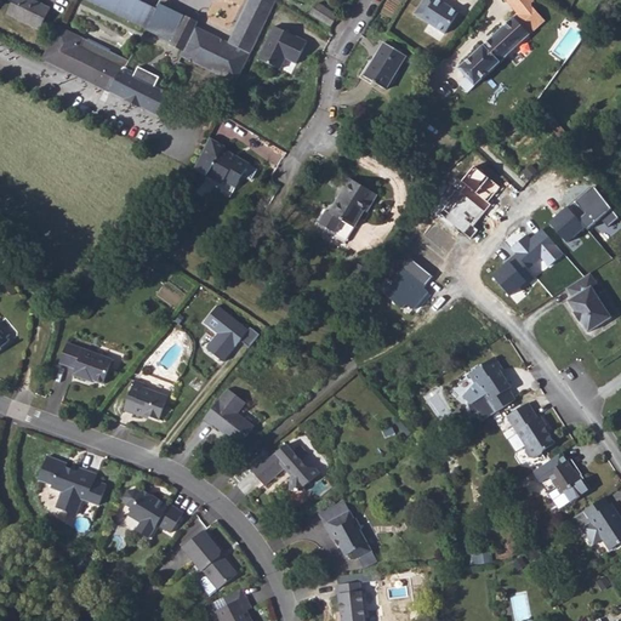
[(50,10),(30,0),(18,0),(11,16),(33,27),(34,24),(40,28),(50,10)]
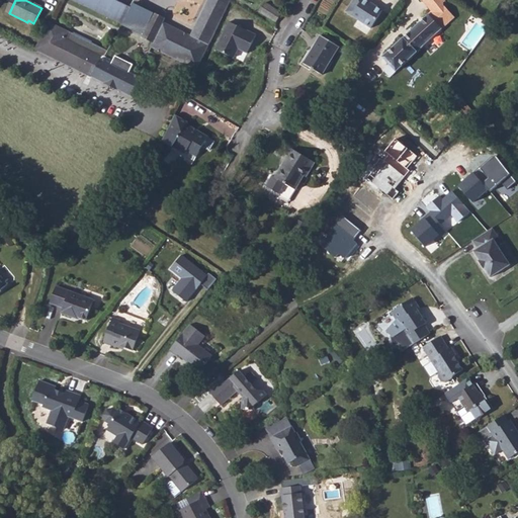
[(71,0),(149,37),(159,16),(138,5),(135,10),(113,0),(71,0)]
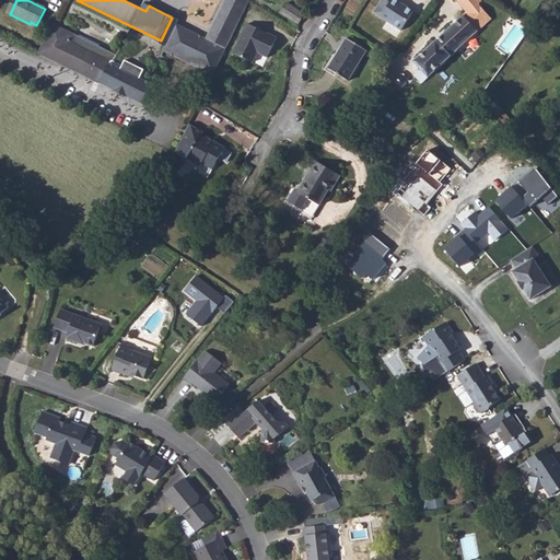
[(223,67),(245,22),(254,4),(254,3),(248,0),(225,0),(209,42),(179,26),(170,46),(170,54),(216,77),(223,67)]
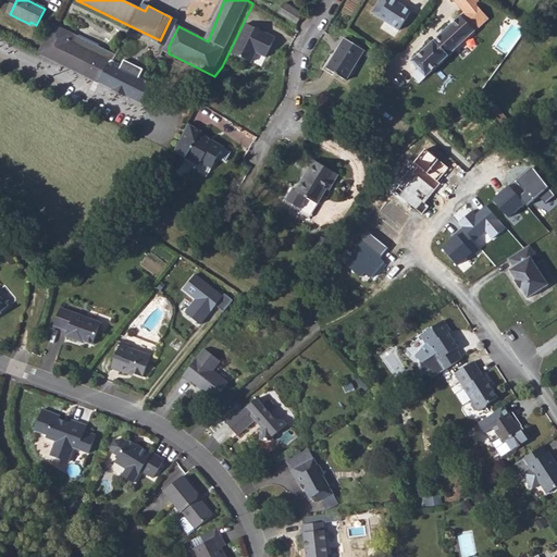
[(391,0),(384,11),(379,8),(375,13),(399,29),(411,12),(400,3),(395,0),(391,0)]
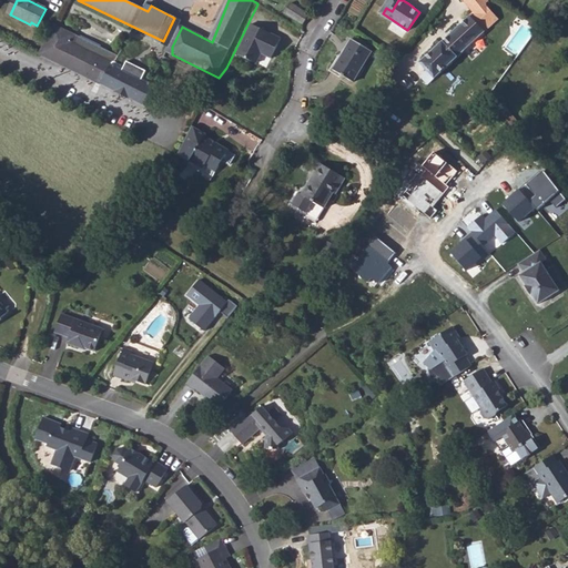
[(391,0),(386,8),(392,11),(398,0),(391,0)]
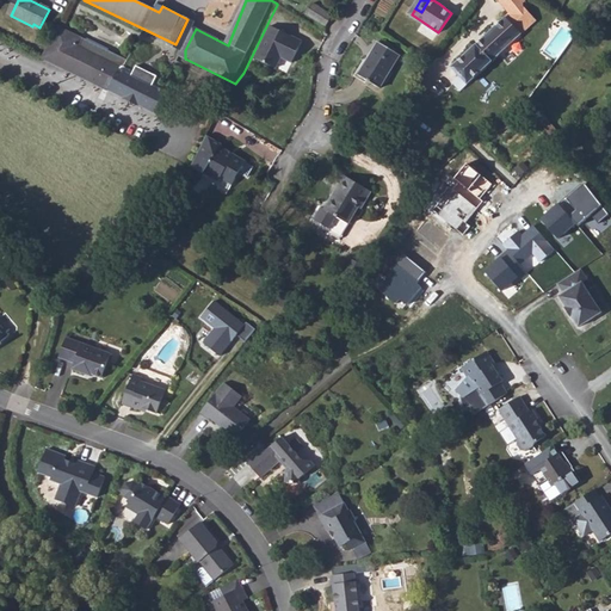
[(501,0),(512,12),(455,68),(462,75),(456,82),(463,90),(504,51),(525,75),(537,65),(526,54),(534,47),(523,32),(537,19),(524,2),(526,0),(501,0)]
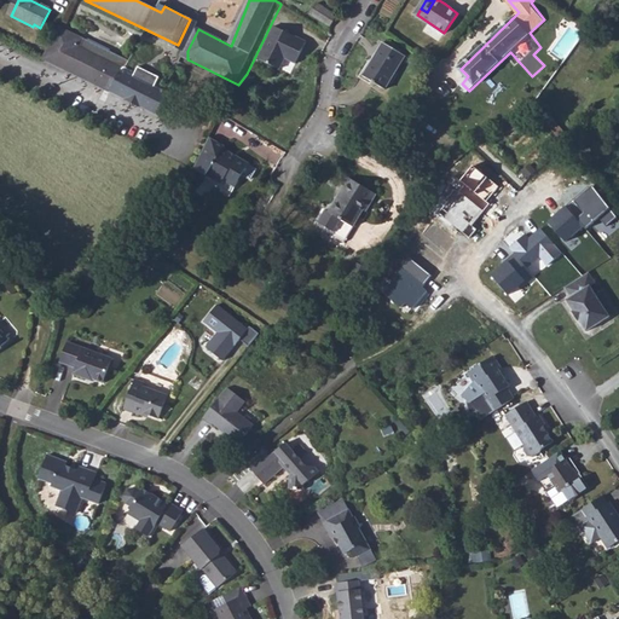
[(340,16),(319,5),(313,16),(333,27),(340,16)]
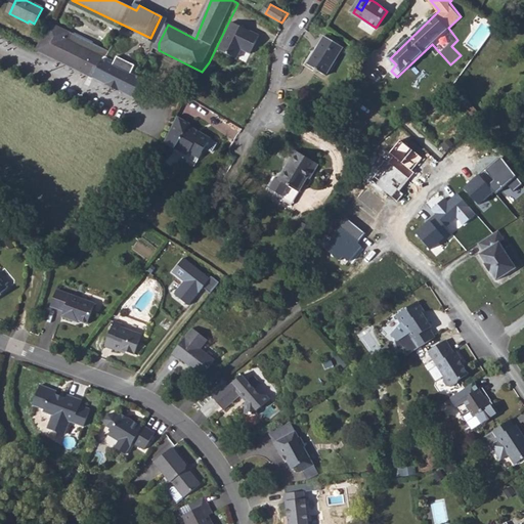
[(150,38),(159,43),(168,25),(170,20),(161,16),(150,38)]
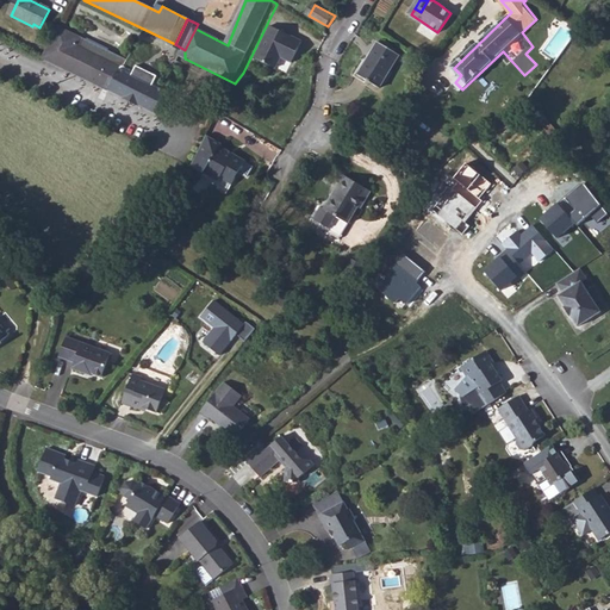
[(260,61),(281,72),(286,61),(297,66),(307,44),(275,29),(260,61)]
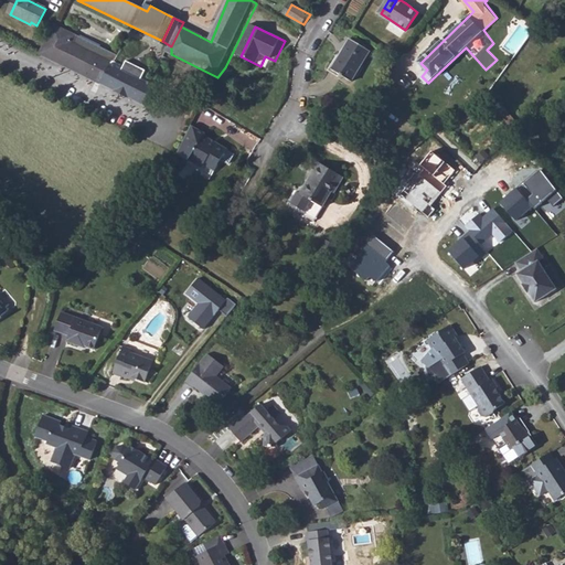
[(44,59),(100,87),(112,67),(113,64),(109,63),(113,57),(100,51),(100,49),(81,39),(81,40),(76,38),(59,30),(44,59)]
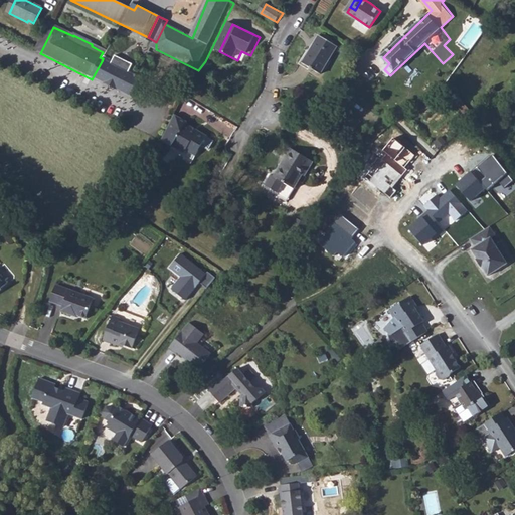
[(337,44),(320,35),(305,65),(323,73),(337,44)]
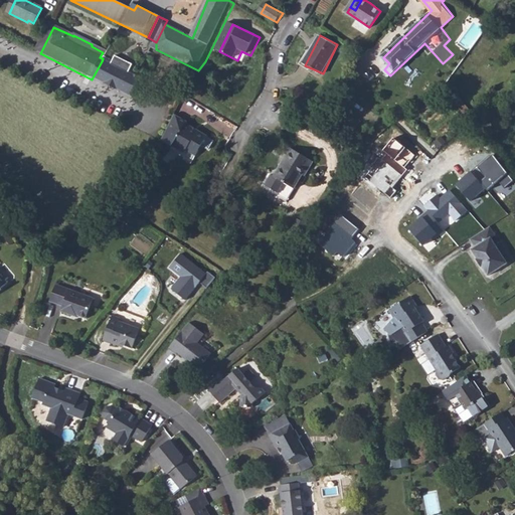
[(102,61),(92,79),(130,99),(139,79),(129,74),(132,67),(115,58),(111,65),(102,61)]
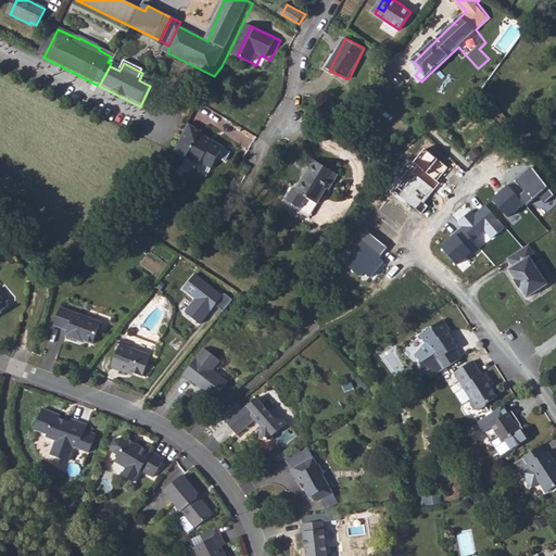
[(187,128),(174,153),(187,161),(187,160),(203,168),(204,165),(214,171),(222,156),(225,150),(226,149),(216,143),(215,146),(207,142),(209,139),(202,136),(203,134),(189,126),(187,128)]
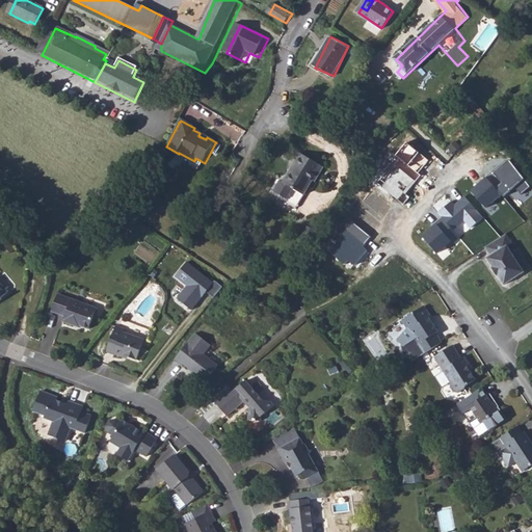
[(428,160),(405,142),(395,155),(397,157),(418,174),(428,160)]
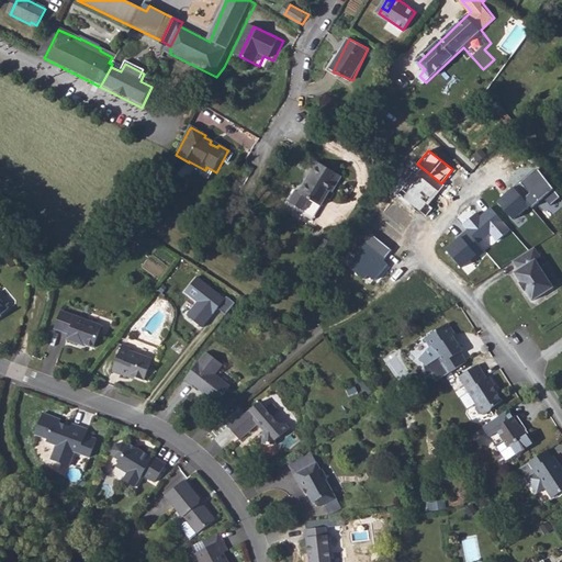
[(227,152),(224,158),(231,163),(235,155),(227,152)]
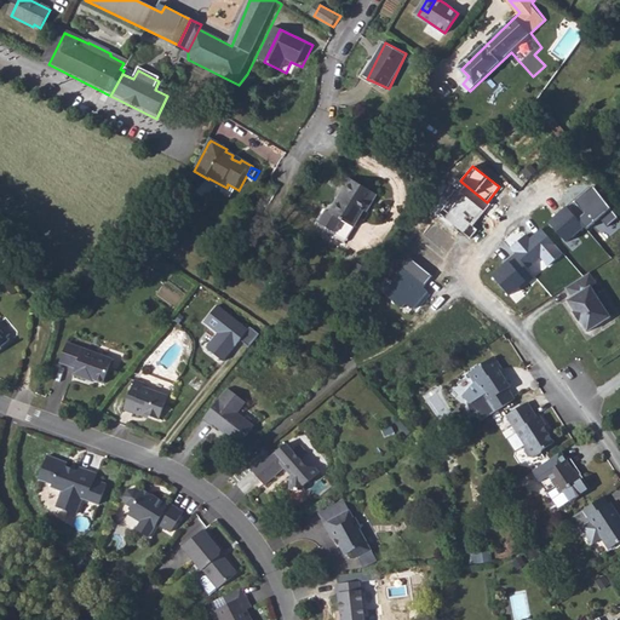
[(208,178),(208,179),(206,183),(216,188),(223,193),(234,199),(239,190),(228,184),(227,188),(208,178)]
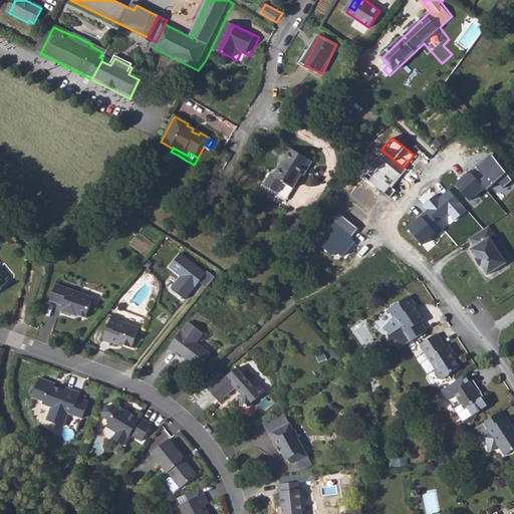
[(292,150),(288,157),(290,158),(278,179),(296,191),(304,177),(306,178),(315,164),(292,150)]
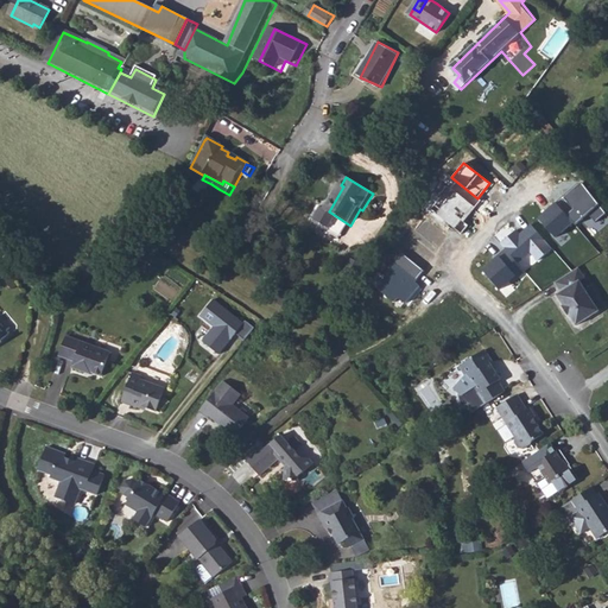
[(481,200),(477,198),(454,179),(429,208),(461,234),(469,225),(464,221),(481,200)]
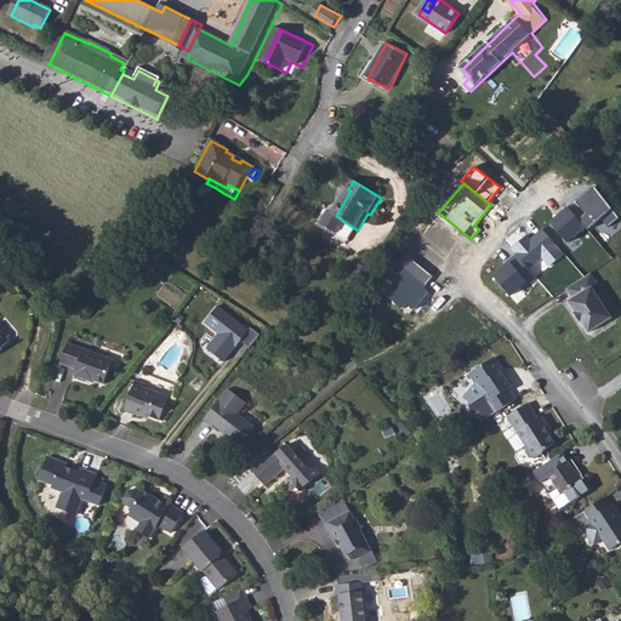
[(591,188),(568,208),(588,231),(600,218),(609,227),(619,217),(594,187),(592,189),(591,188)]
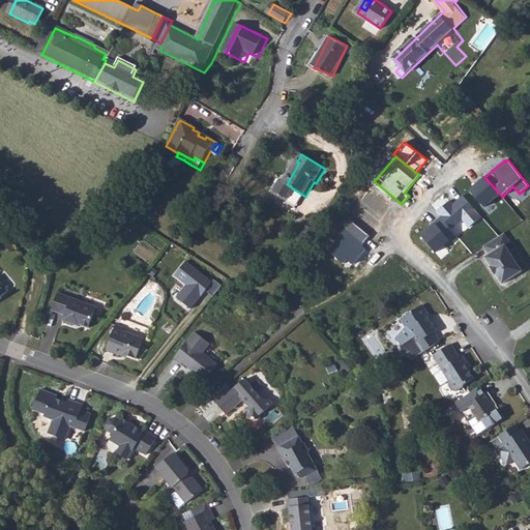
[(299,163),(297,162),(284,183),(287,184),(299,163)]
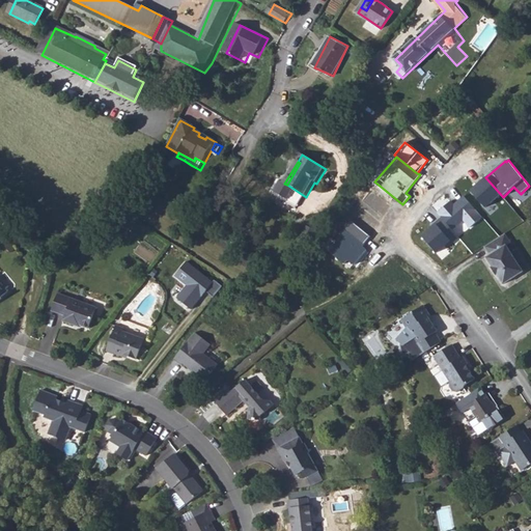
[(501,194),(485,177),(470,191),(485,207),(501,194)]
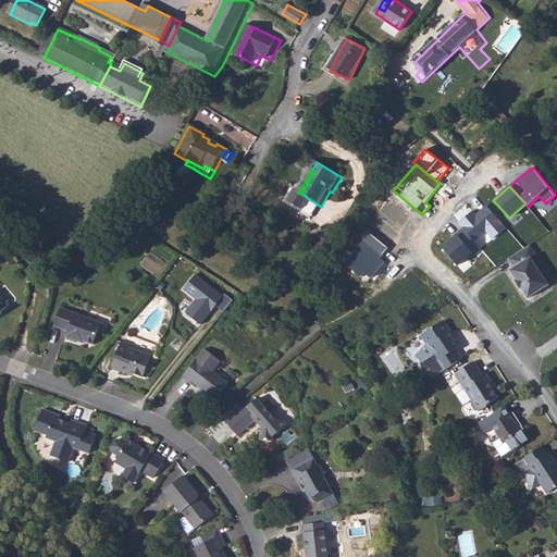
[(321,207),(301,194),(298,193),(294,189),(284,202),(312,220),(321,207)]
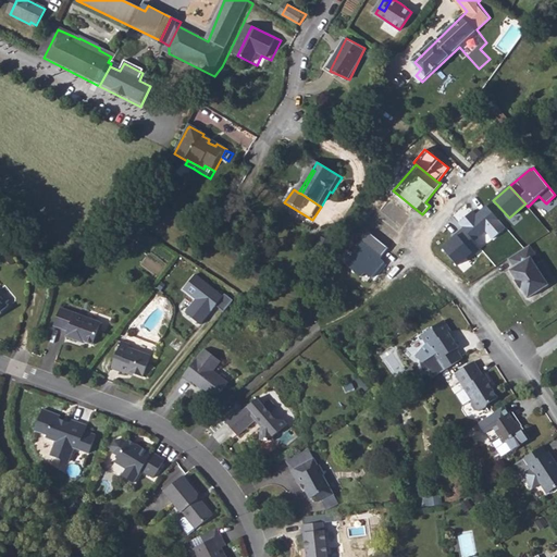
[(473,211),(459,223),(474,242),(486,231),(493,239),(506,227),(486,206),(477,214),(473,211)]
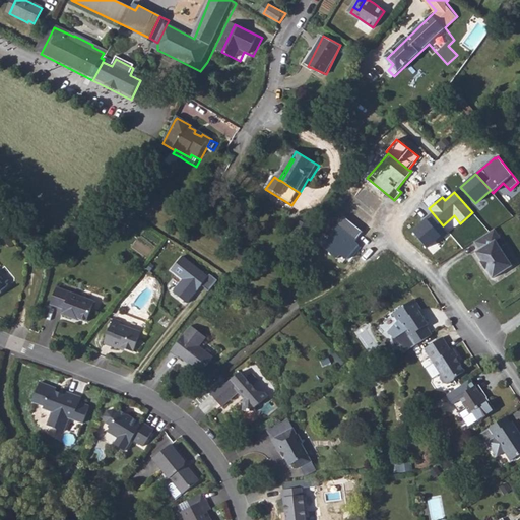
[(438,242),(449,232),(443,225),(433,213),(426,218),(427,219),(421,224),(413,232),(428,248),(436,240),(438,242)]
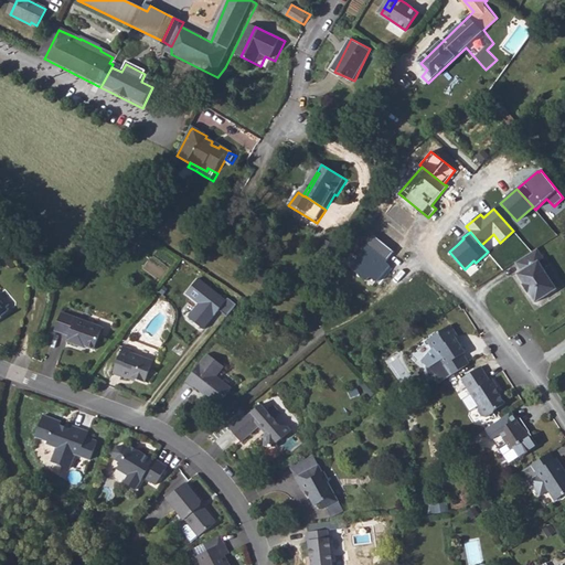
[(390,266),(385,263),(394,252),(373,235),(351,268),(366,281),(370,277),(376,283),(390,266)]
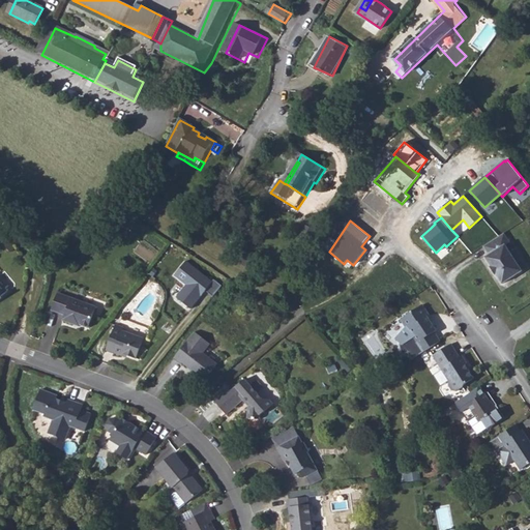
[(488,259),(499,276),(500,276),(505,286),(525,273),(508,246),(512,244),(506,235),(487,248),(492,257),(488,259)]
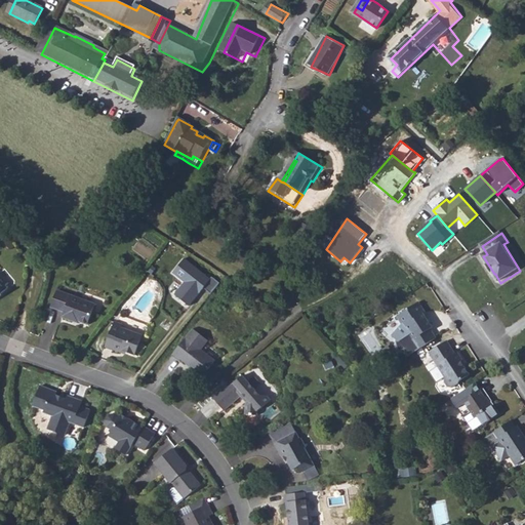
[(210,279),(185,258),(173,273),(185,282),(175,294),(189,306),(203,288),(211,294),(219,283),(212,277),(210,279)]
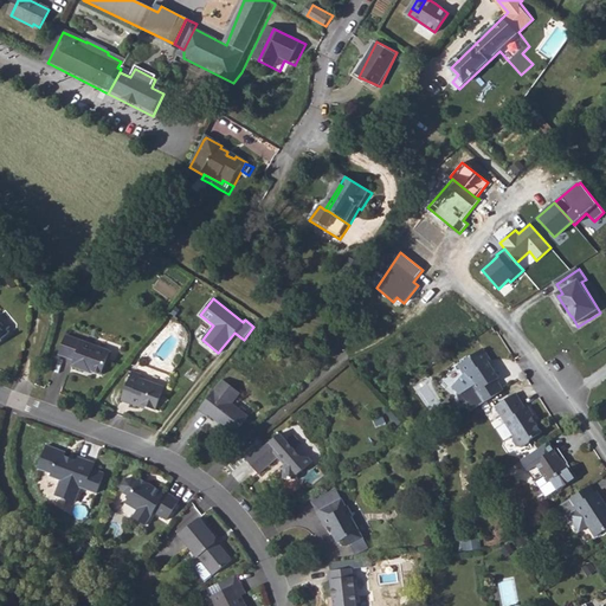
[(114,352),(71,336),(64,356),(78,362),(76,369),(88,374),(89,371),(105,375),(114,352)]
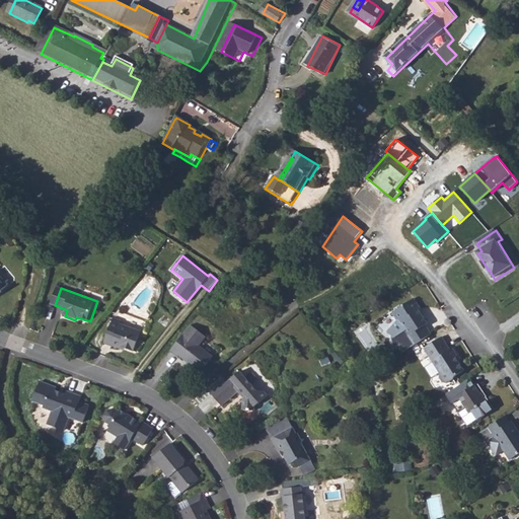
[(416,300),(395,314),(399,322),(389,334),(395,339),(393,340),(396,350),(401,348),(405,354),(433,336),(428,327),(430,326),(421,312),(423,311),(416,300)]
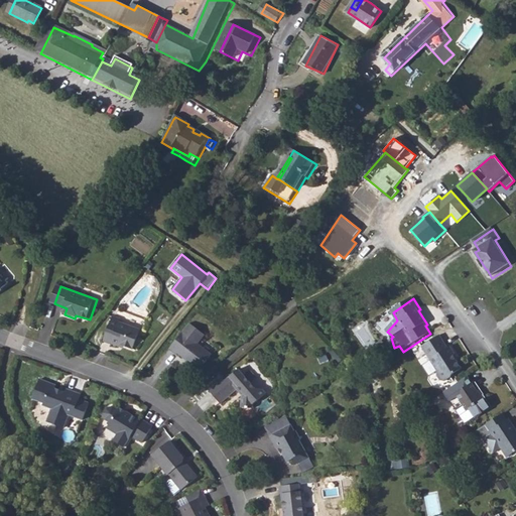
[(125,320),(116,317),(108,343),(123,348),(123,347),(136,351),(143,331),(124,325),(125,320)]
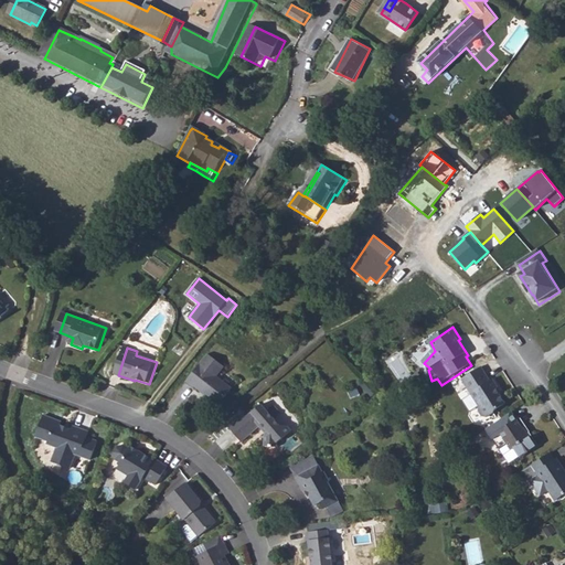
[(224,366),(209,354),(187,383),(195,390),(198,387),(220,404),(232,387),(217,376),(224,366)]
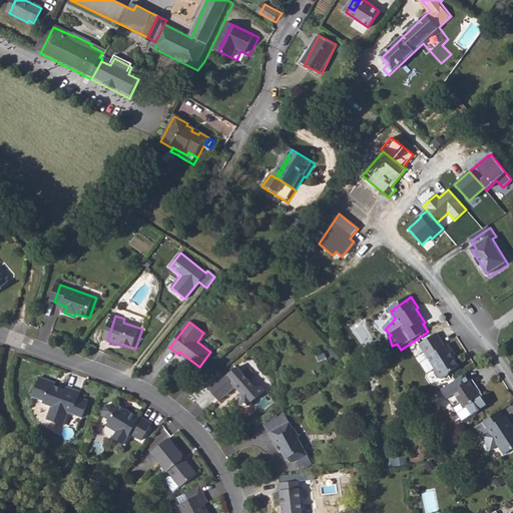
[(458,366),(453,357),(450,353),(452,351),(448,344),(445,346),(439,334),(420,346),(440,378),(450,372),(449,371),(458,366)]
